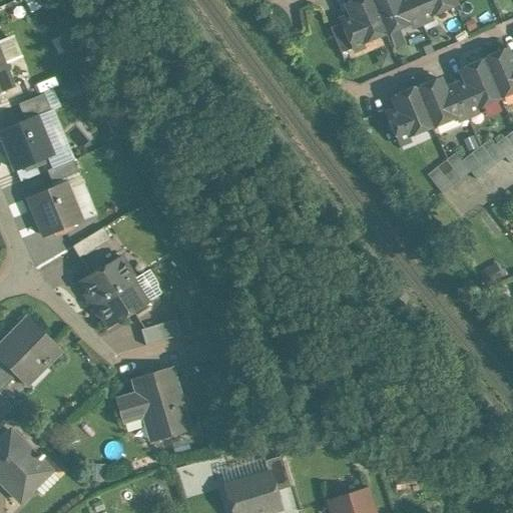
[(353,0),(346,3),(352,18),(340,23),(352,49),(386,34),(371,0),(353,0)]
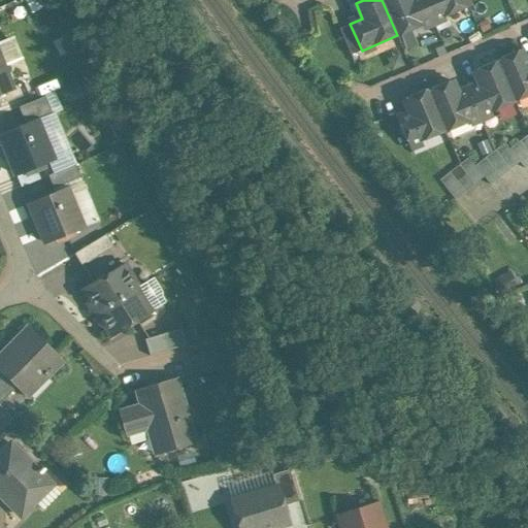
[(423,0),(382,0),(397,35),(397,36),(432,21),(423,0)]
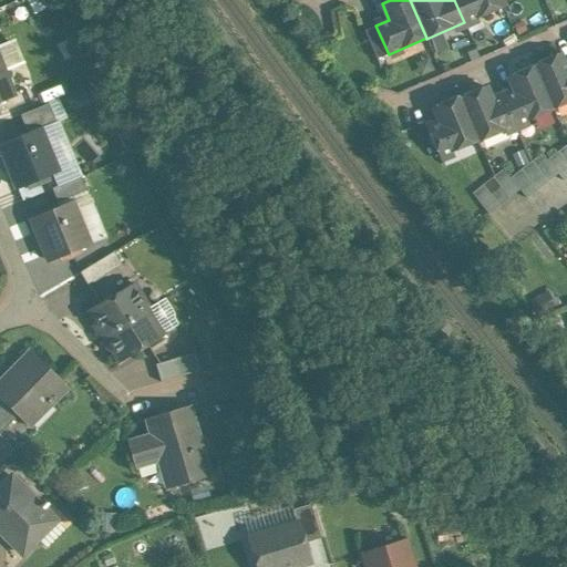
[(454,0),(464,22),(502,7),(498,0),(454,0)]
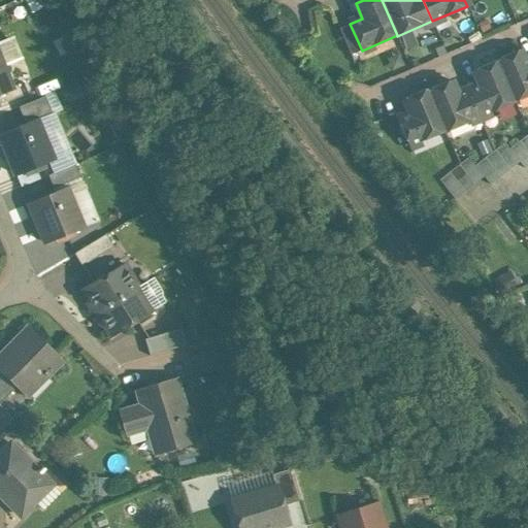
[(350,24),(338,29),(350,55),(362,51),(350,24)]
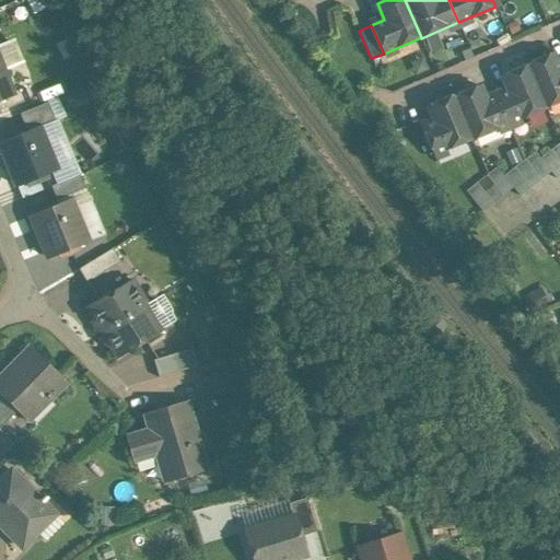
[(0,42),(0,53),(4,67),(23,61),(15,37),(0,42)]
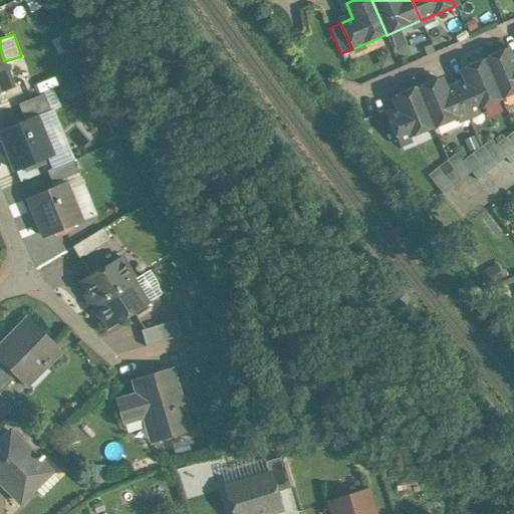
[(513,62),(512,63),(506,48),(483,58),(484,59),(501,98),(513,92),(513,62)]
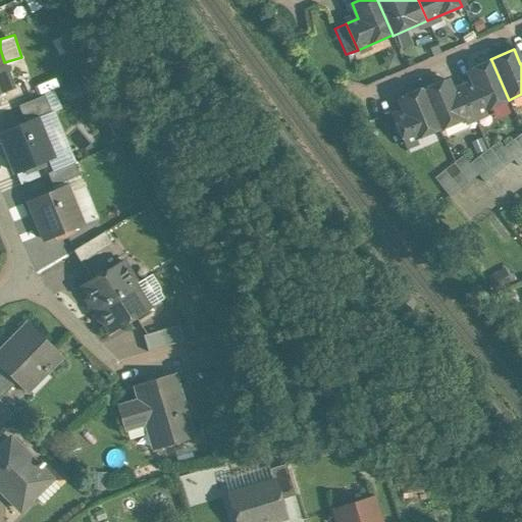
[(0,60),(0,93),(11,89),(0,60)]
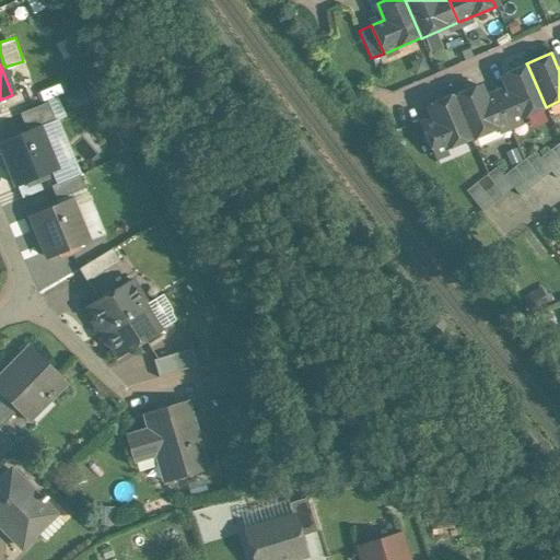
[(527,65),(502,76),(509,91),(497,96),(509,125),(546,108),(546,107),(527,65)]
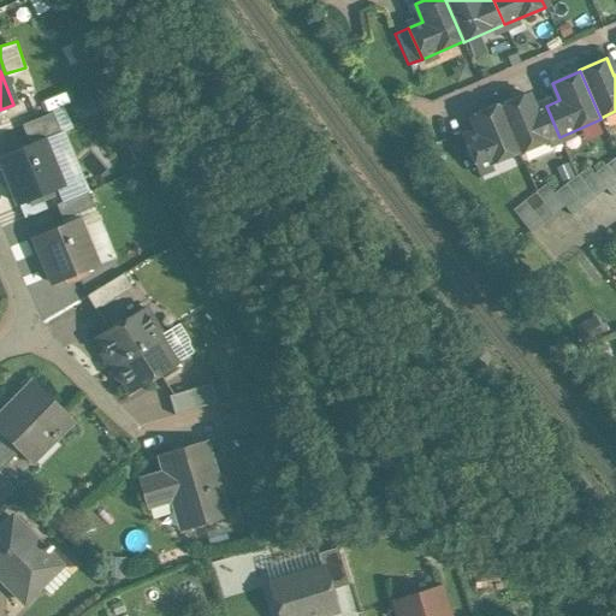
[(533,112),(526,94),(498,106),(519,153),(519,154),(560,137),(546,106),(533,112)]
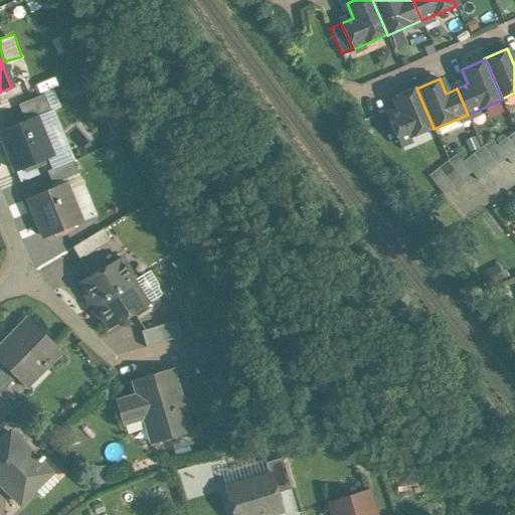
[(416,88),(393,98),(399,112),(387,117),(398,143),(434,128),(416,89),(416,88)]
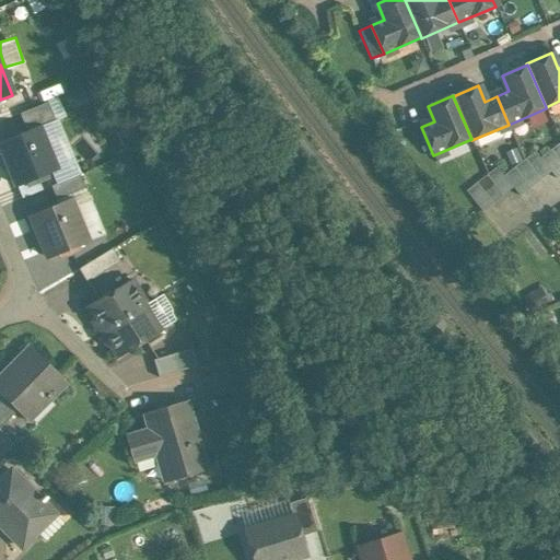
[(48,102),(20,114),(25,129),(54,117),(48,102)]
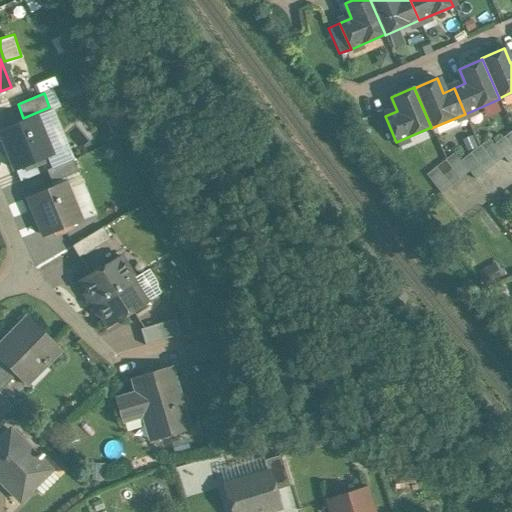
[(35,118),(1,132),(16,170),(51,156),(35,118)]
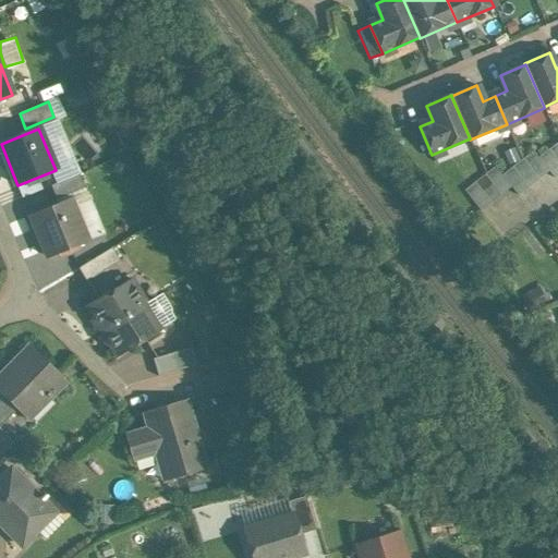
[(557,142),(548,149),(557,161),(557,142)]
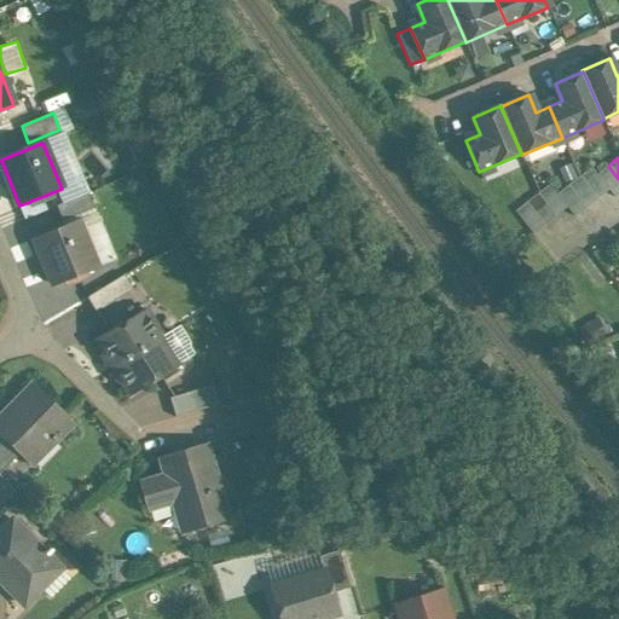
[(618,194),(618,179),(608,166),(597,174),(608,190),(614,197),(618,194)]
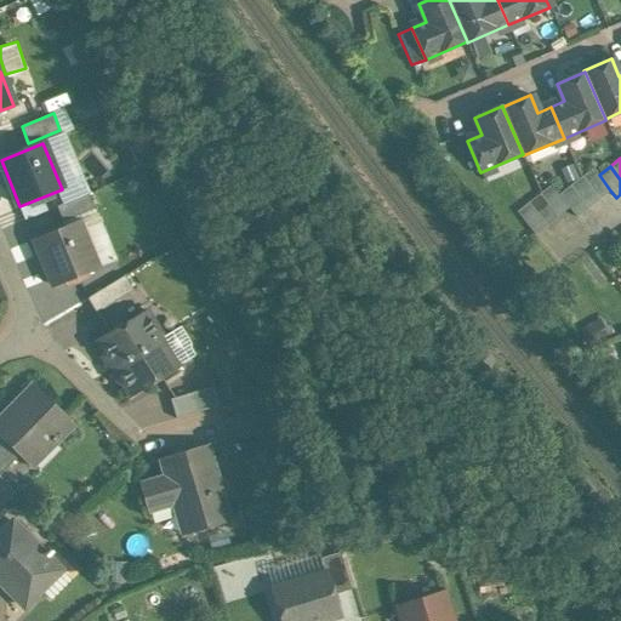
[(599,175),(593,167),(581,176),(599,199),(610,191),(599,175)]
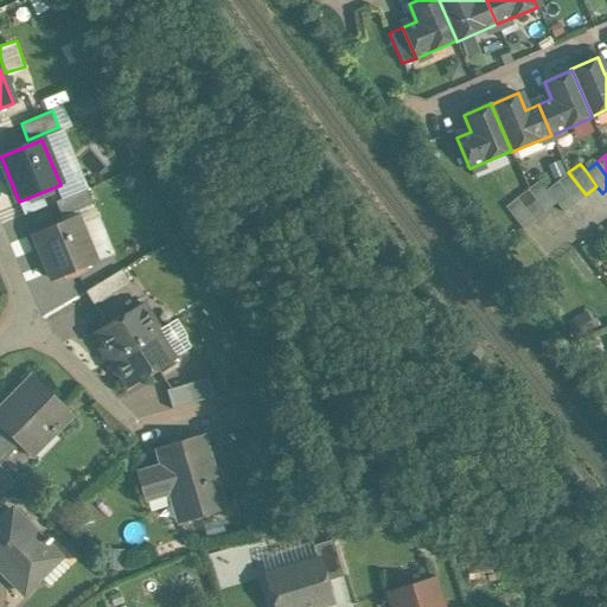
[(586,195),(568,172),(557,181),(574,204),(586,195)]
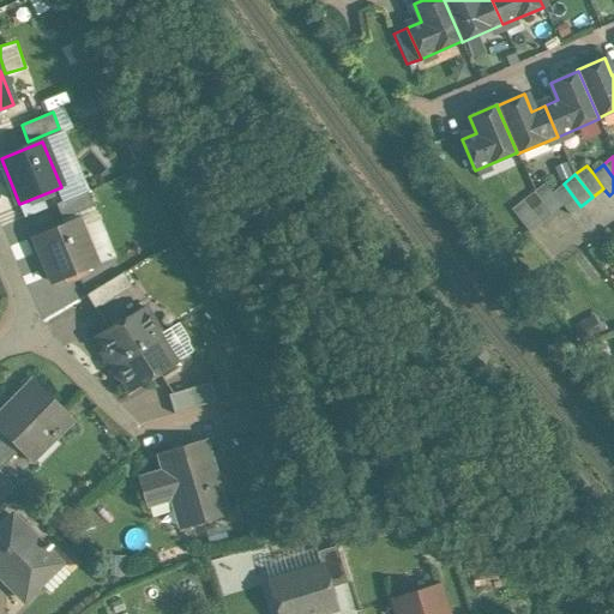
[(545,182),(534,191),(552,214),(563,205),(552,192),(545,182)]
